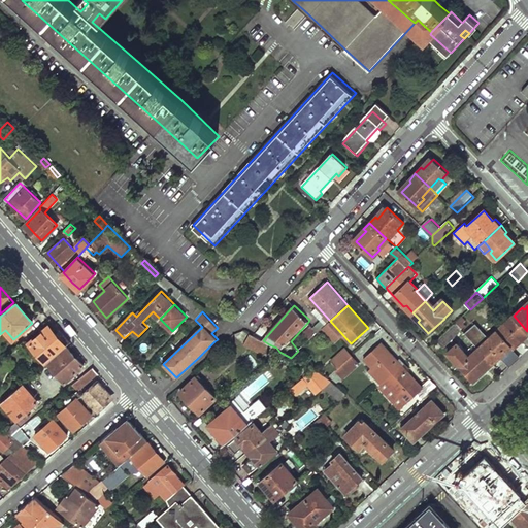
[(527,330),(527,331),(514,316),(505,323),(521,341),(526,337),(527,334),(527,330)]
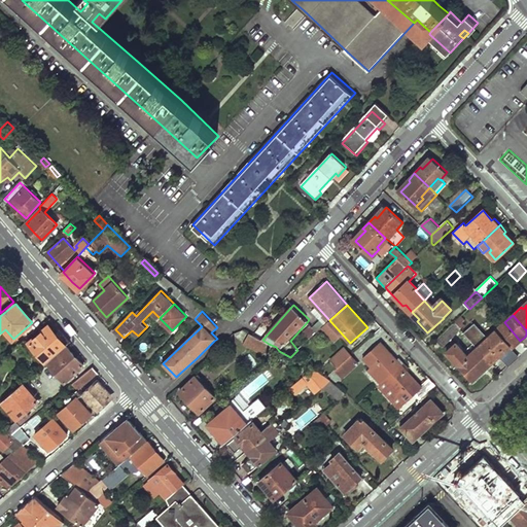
[(325,324),(321,319),(313,327),(317,331),(325,324)]
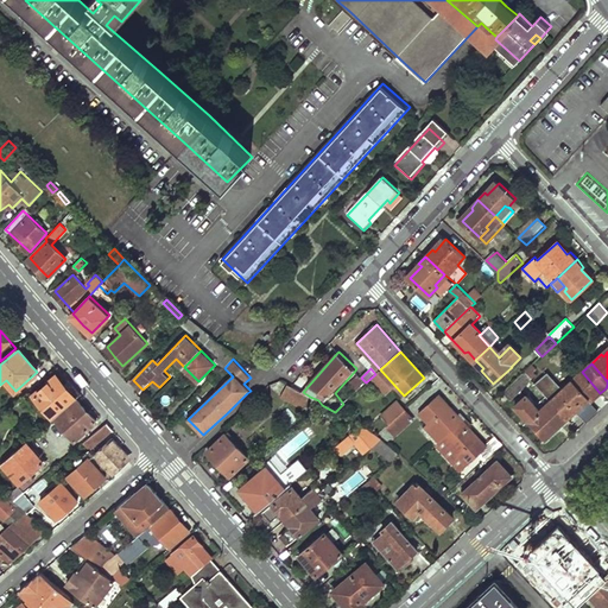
[(532,380),(525,372),(504,393),(511,400),(532,380)]
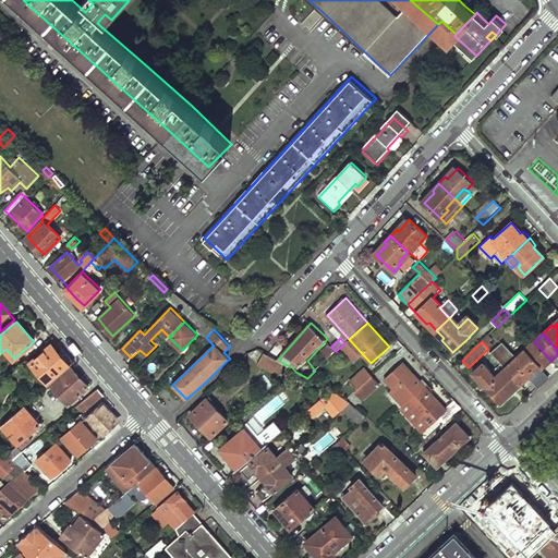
[(550,361),(534,341),(517,358),(518,360),(508,370),(520,383),(532,372),(538,365),(542,368),(550,361)]
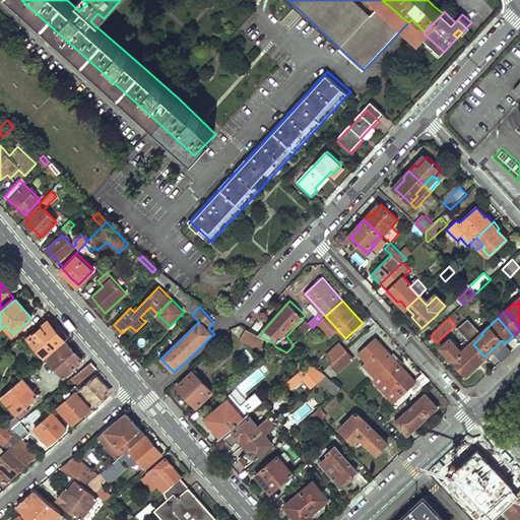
[(28,337),(44,356),(68,337),(60,328),(56,332),(53,329),(48,322),(28,337)]
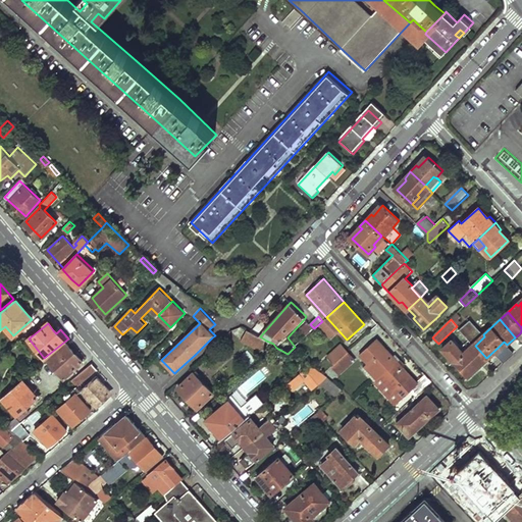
[(251,331),(247,328),(243,338),(260,349),(266,341),(260,336),(251,331)]
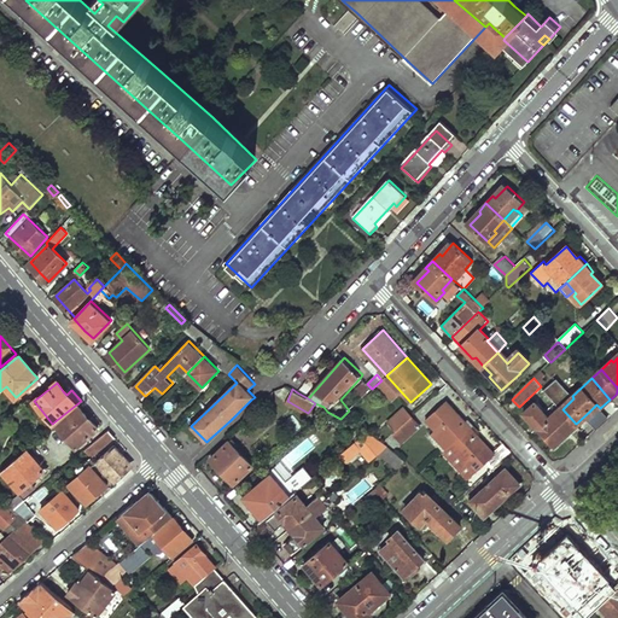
[(472,427),(447,401),(427,419),(436,430),(450,445),(472,427)]
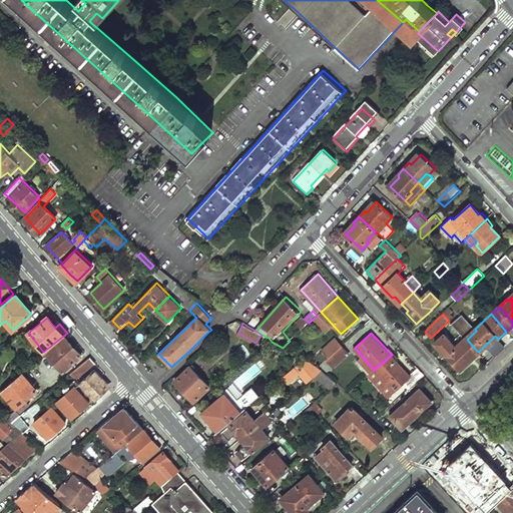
[(44,354),(59,371),(79,355),(74,348),(64,337),(44,354)]
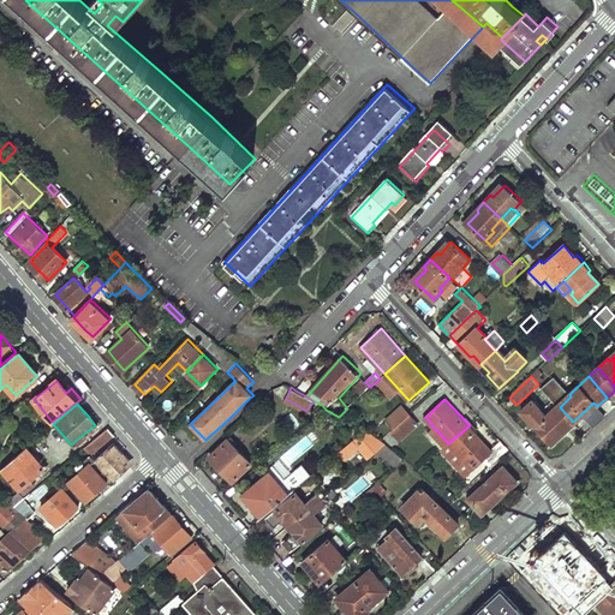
[(573,422),(560,407),(547,421),(531,404),(519,412),(550,447),(559,439),(563,434),(561,433),(573,422)]
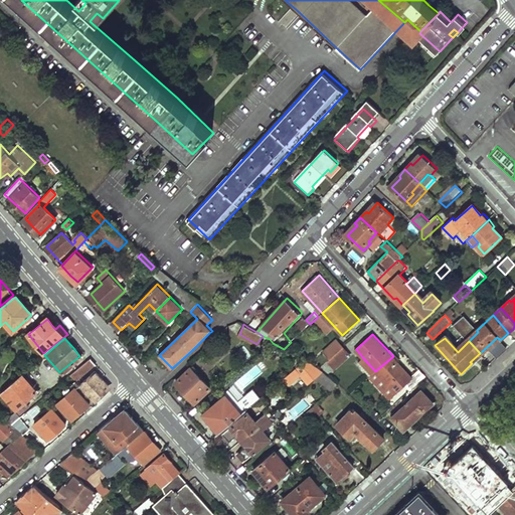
[(343,347),(337,340),(325,351),(331,358),(343,347)]
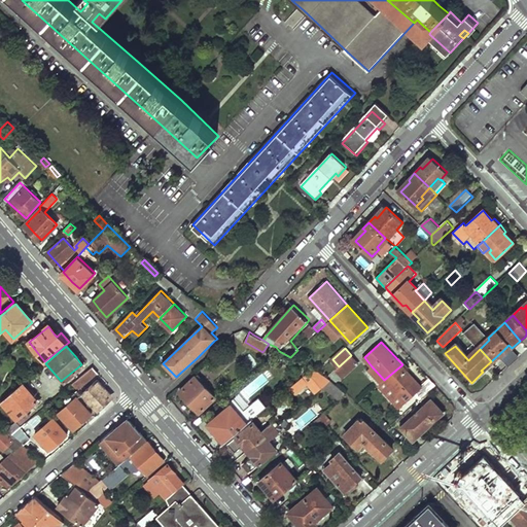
[(358,362),(351,355),(339,366),(336,370),(343,377),(358,362)]
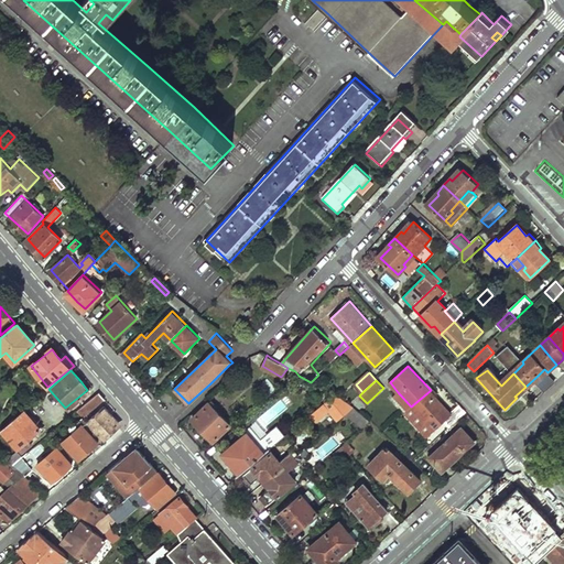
[(451,413),(431,390),(411,407),(433,431),(444,421),(449,426),(466,412),(459,405),(451,413)]
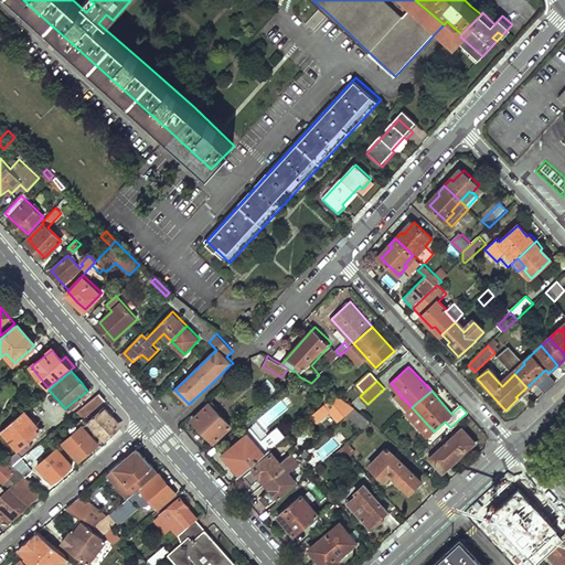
[(75,411),(81,417),(103,400),(97,393),(75,411)]
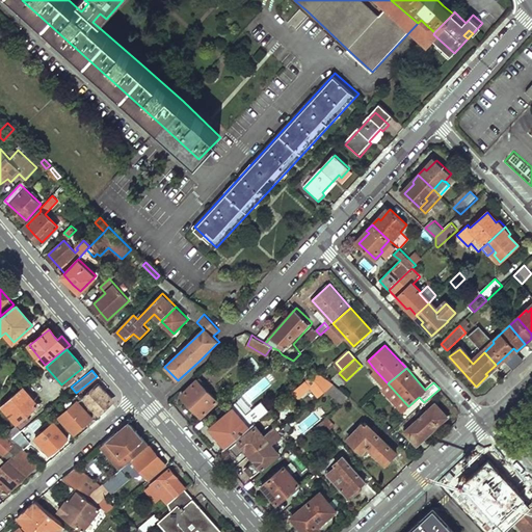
[(383,388),(388,383),(375,370),(371,374),(383,388)]
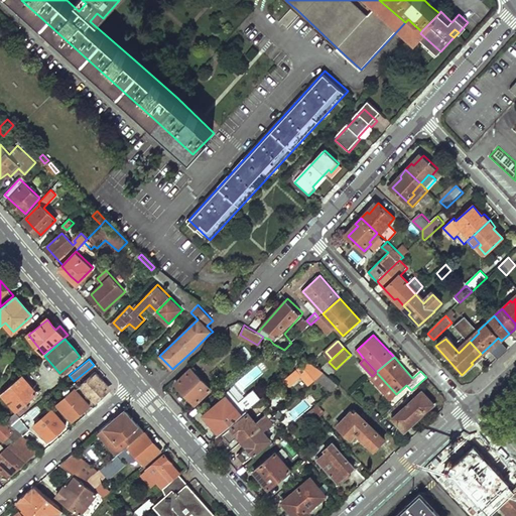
[(319,371),(305,363),(284,380),(288,386),(301,375),(309,385),(316,379),(324,373),(319,371)]
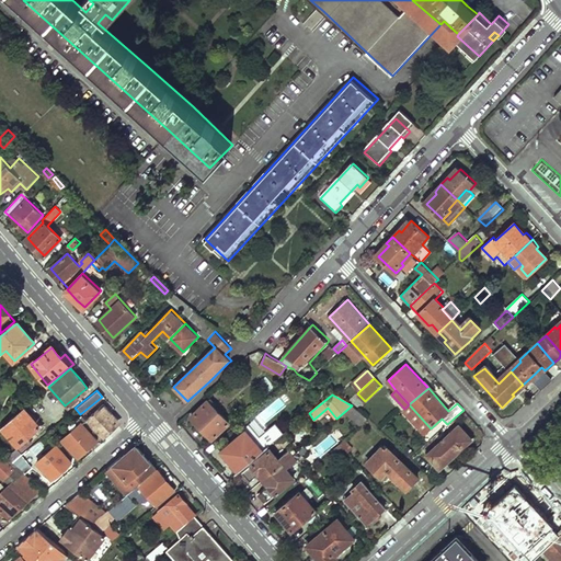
[(229,422),(208,400),(192,416),(198,423),(213,437),(229,422)]
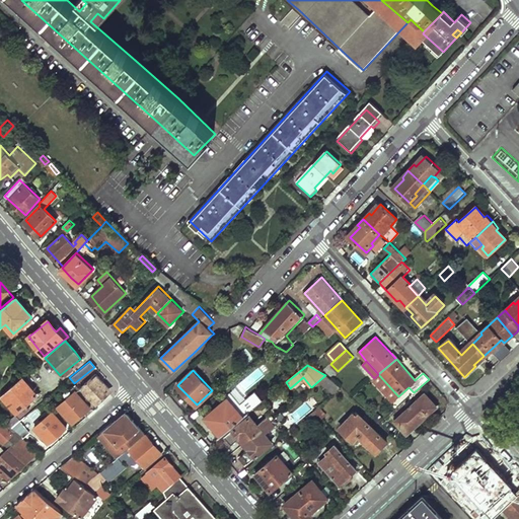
[(79,388),(94,405),(107,393),(107,389),(104,385),(101,381),(95,374),(79,388)]
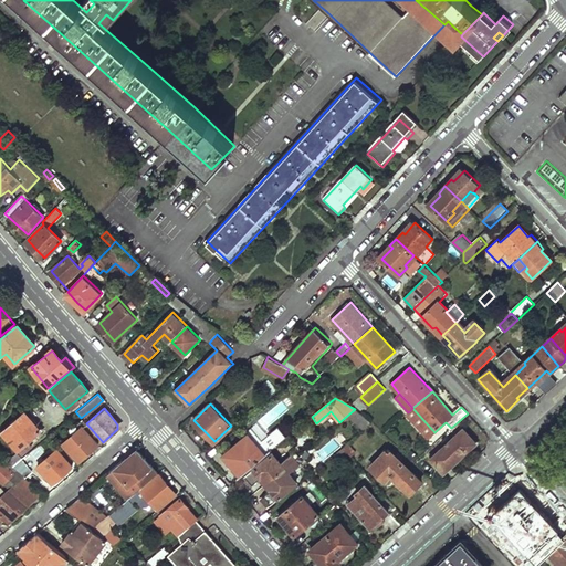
[(407,413),(429,438),(435,432),(412,408),(408,412),(407,413)]
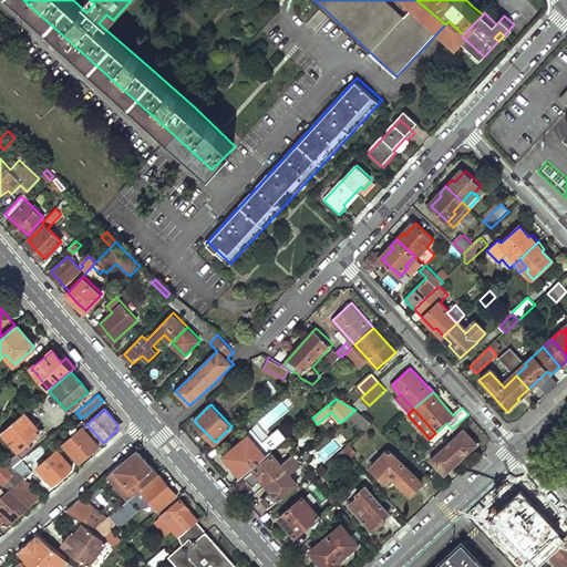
[(373,423),(356,410),(348,416),(366,430),(373,423)]
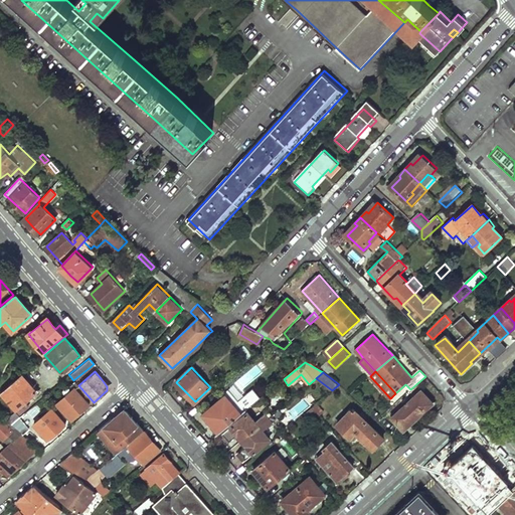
[(0,389),(0,390),(17,411),(25,405),(22,400),(33,390),(20,373),(0,389)]
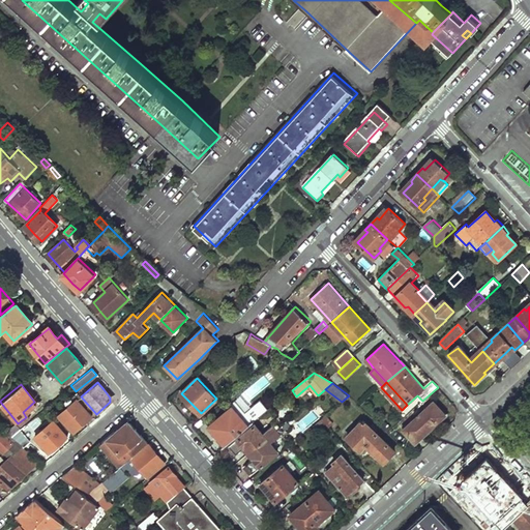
[(91,415),(77,399),(74,393),(66,401),(69,405),(59,413),(74,431),(91,415)]
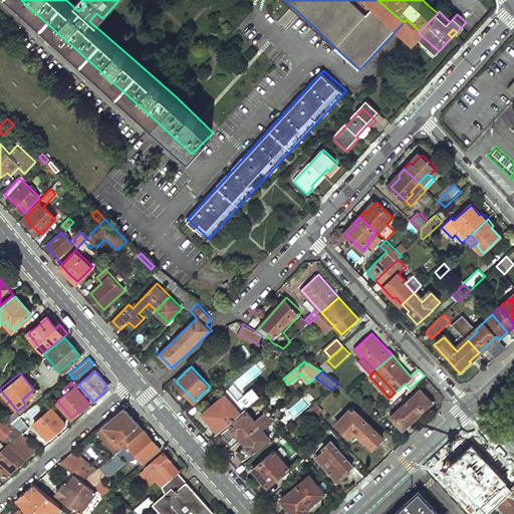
[(252,388),(237,399),(244,407),(259,396),(252,388)]
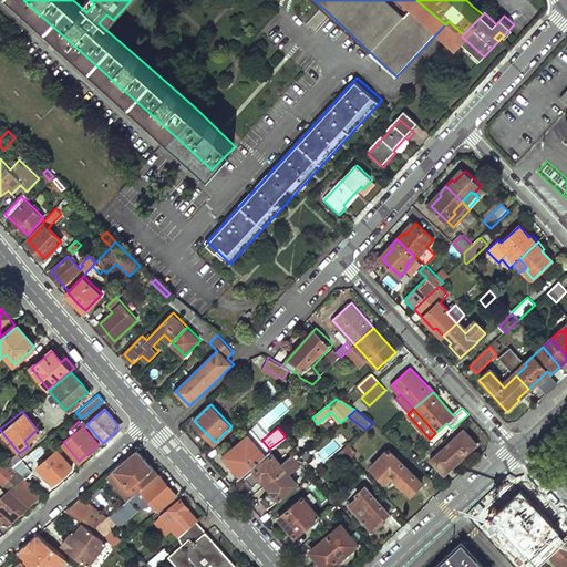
[(477,444),(464,430),(433,459),(445,473),(464,456),(477,444)]
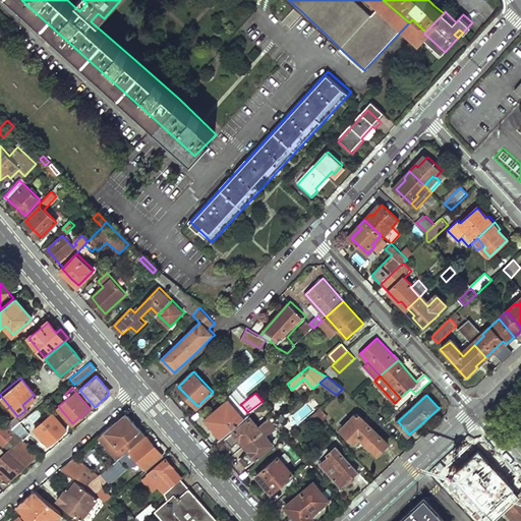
[(245,418),(229,399),(206,418),(209,421),(222,438),(245,418)]
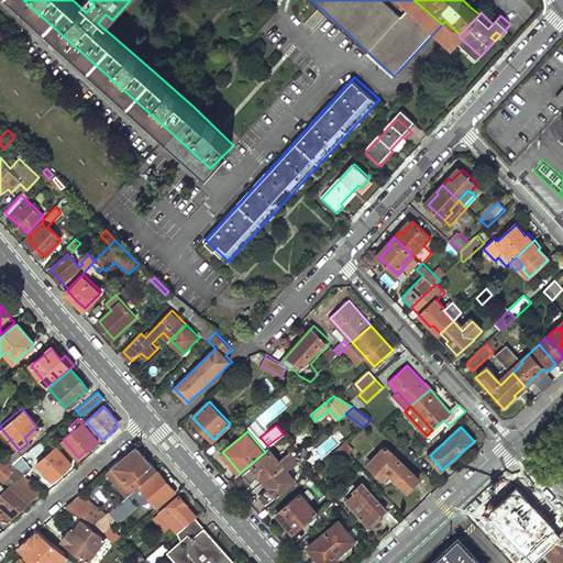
[(37,463),(52,481),(72,463),(57,445),(37,463)]
